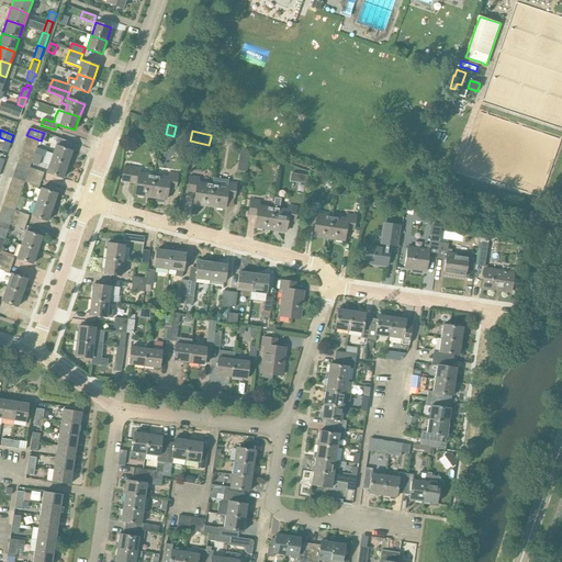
[(26,135),(26,138),(24,143),(38,147),(41,141),(26,135)]
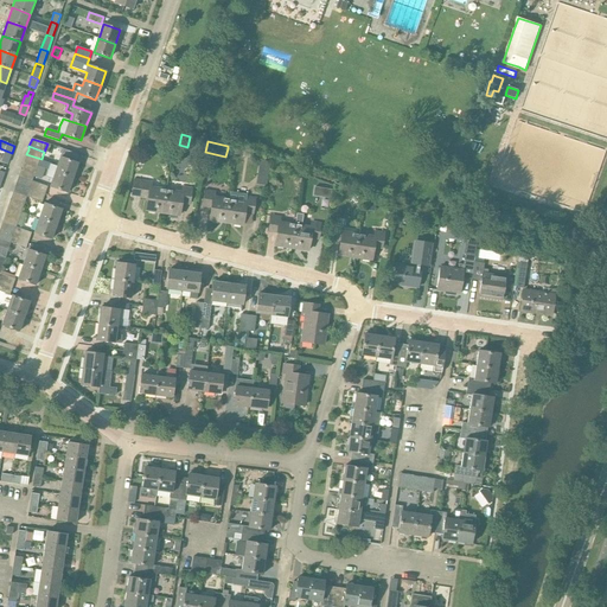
[(12,153),(6,151),(1,161),(8,164),(12,153)]
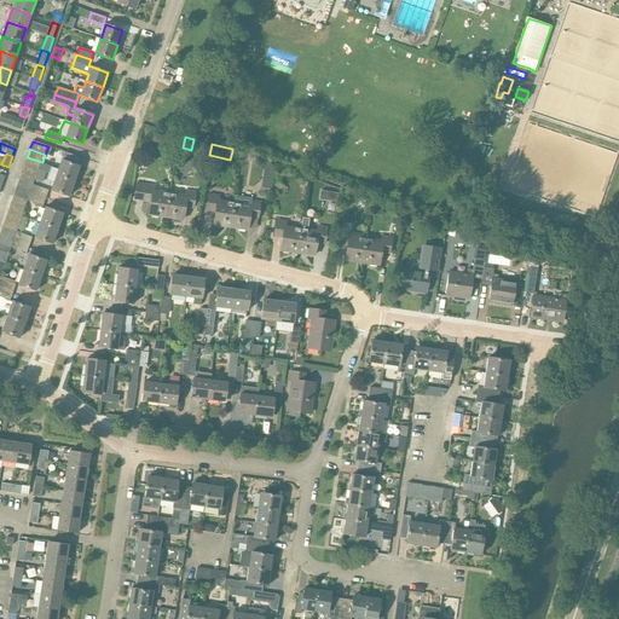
[(42,162),(27,157),(24,165),(40,169),(42,162)]
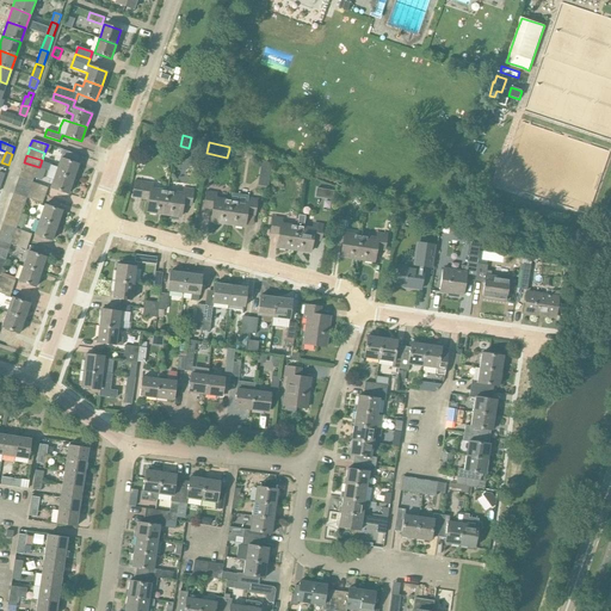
[(51,166),(49,171),(55,173),(74,179),(79,165),(61,159),(57,167),(51,166)]
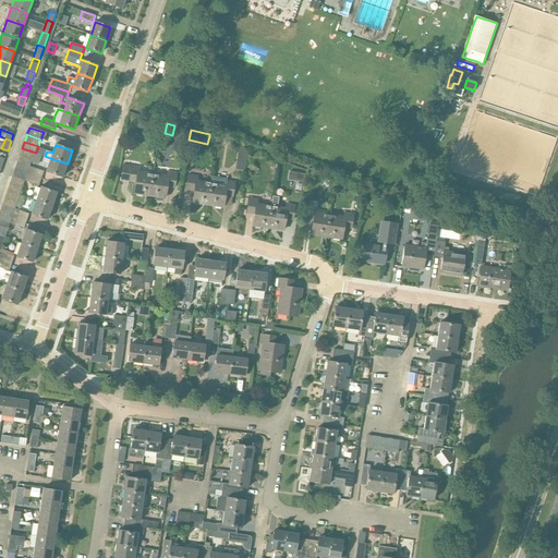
[(22,148),(17,162),(31,167),(36,153),(22,148)]
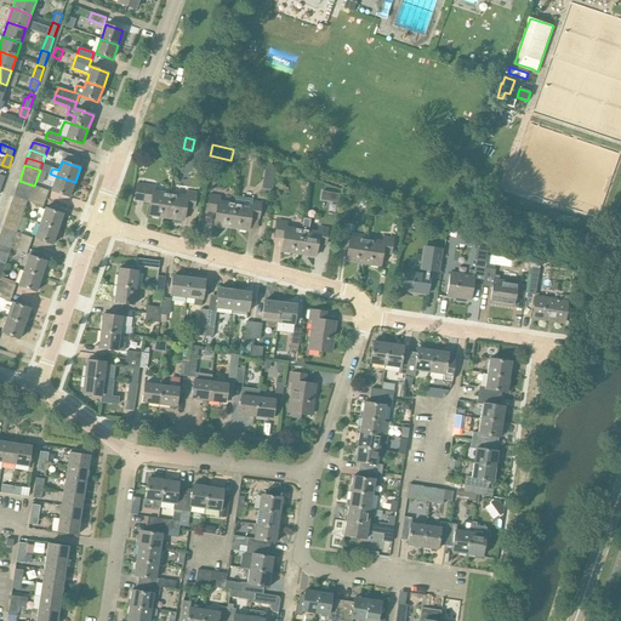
[(56,176),(50,174),(47,181),(53,183),(51,191),(69,198),(75,182),(56,176)]
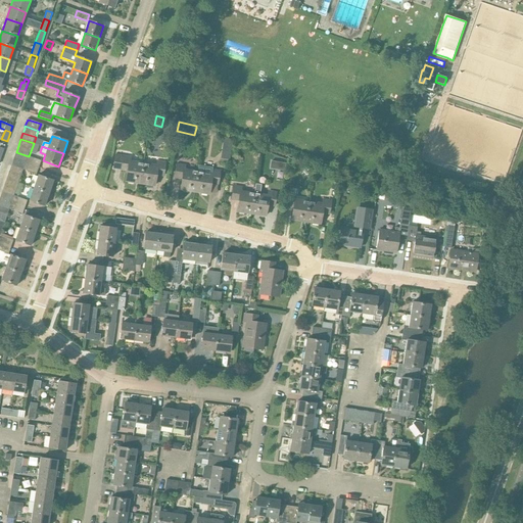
[(27,163),(29,156),(16,152),(13,158),(27,163)]
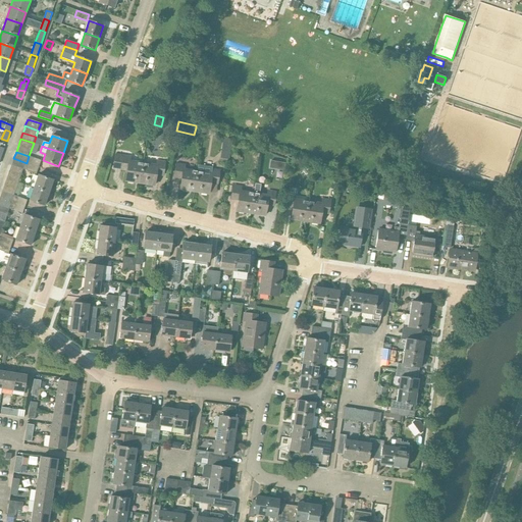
[(131,157),(125,156),(115,155),(113,168),(127,170),(125,181),(135,183),(136,181),(140,181),(143,163),(137,162),(137,164),(129,163),(131,157)]
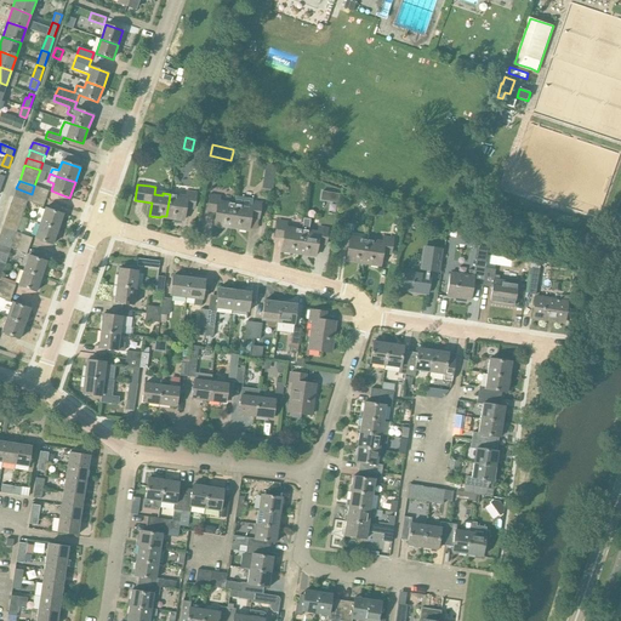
[(34,186),(32,194),(46,199),(50,192),(34,186)]
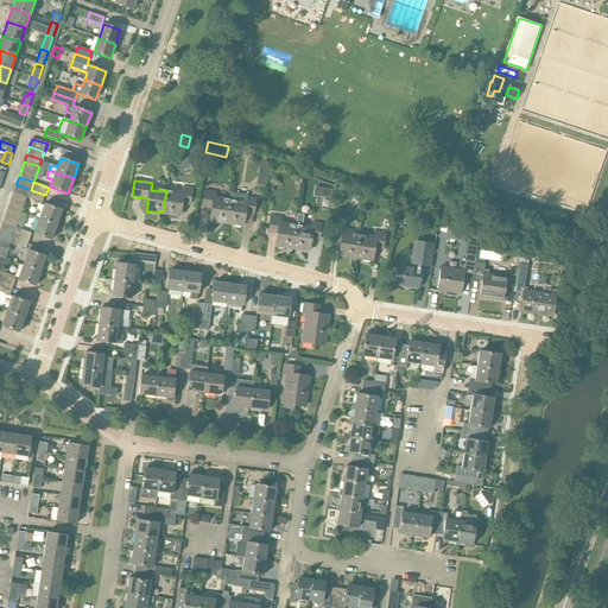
[(29,197),(31,190),(16,184),(13,192),(29,197)]
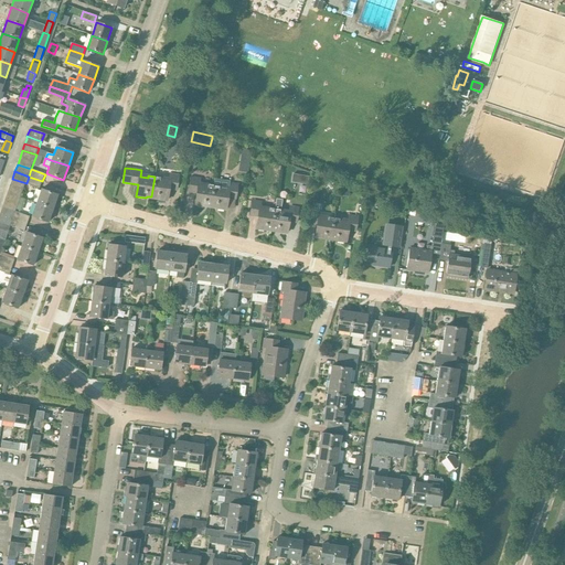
[(155,177),(151,196),(157,198),(157,200),(167,201),(169,189),(177,190),(179,176),(170,174),(169,181),(161,180),(161,178),(155,177)]
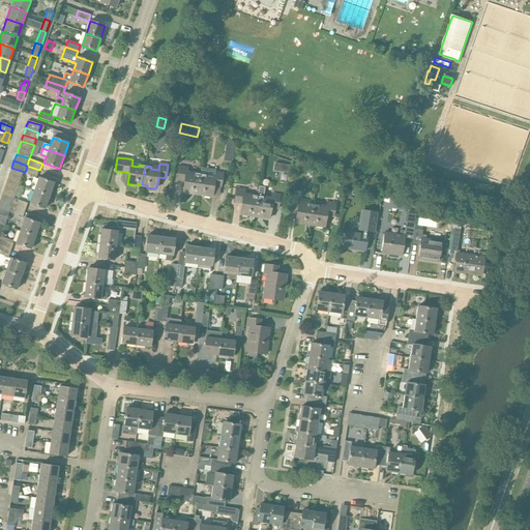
[(39,170),(27,166),(25,172),(37,177),(39,170)]
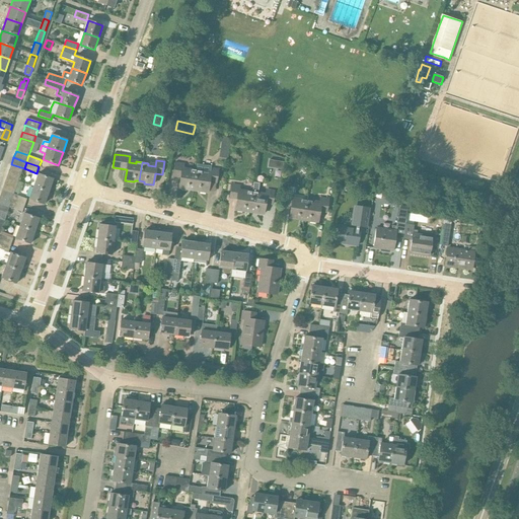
[(175,163),(175,166),(173,176),(180,177),(179,189),(189,190),(189,189),(194,190),(197,170),(191,169),(191,171),(182,170),(183,164),(175,163)]
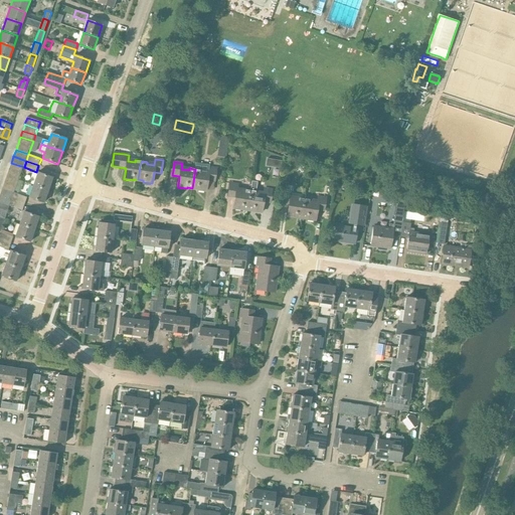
[(11,163),(9,169),(21,173),(24,167),(11,163)]
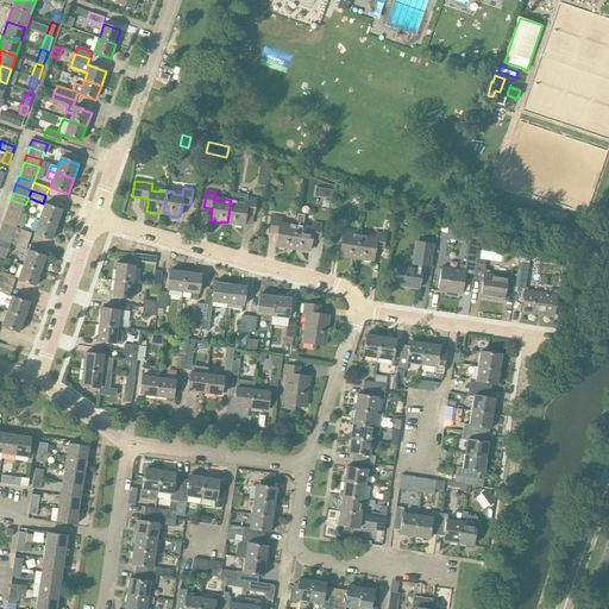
[(231,200),(227,223),(233,223),(232,225),(243,226),(245,213),(253,214),(256,200),(248,199),(249,195),(231,193),(231,200)]
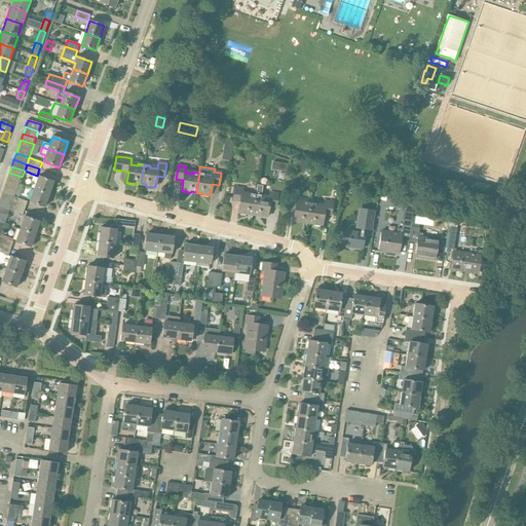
[(9,173),(6,180),(20,184),(22,177),(9,173)]
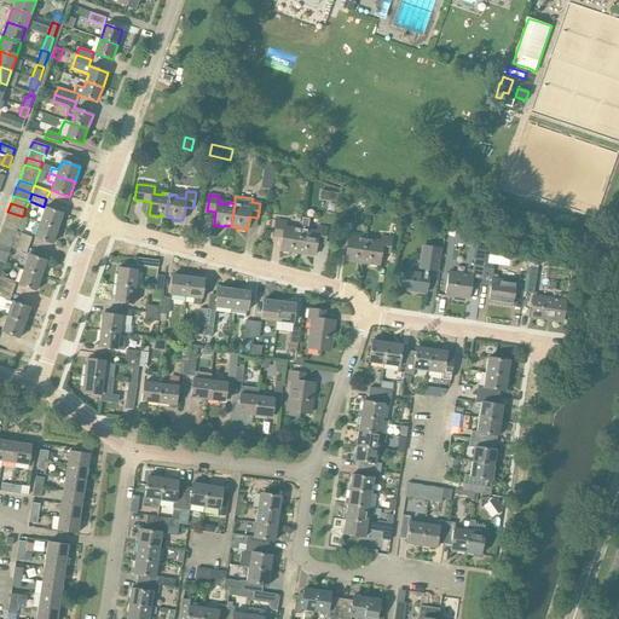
[(45,208),(40,223),(58,229),(63,214),(45,208)]
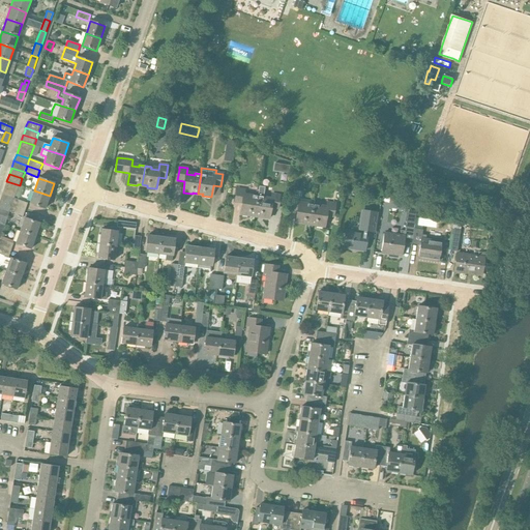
[(15,199),(20,185),(6,181),(2,195),(15,199)]
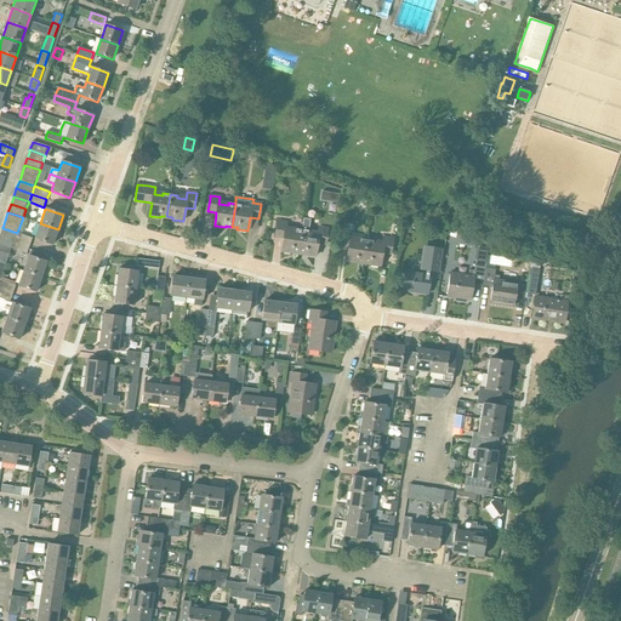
[(302,229),(298,252),(305,254),(305,255),(315,257),(317,244),(325,245),(328,229),(319,228),(318,234),(308,233),(311,220),(305,218),(302,229)]
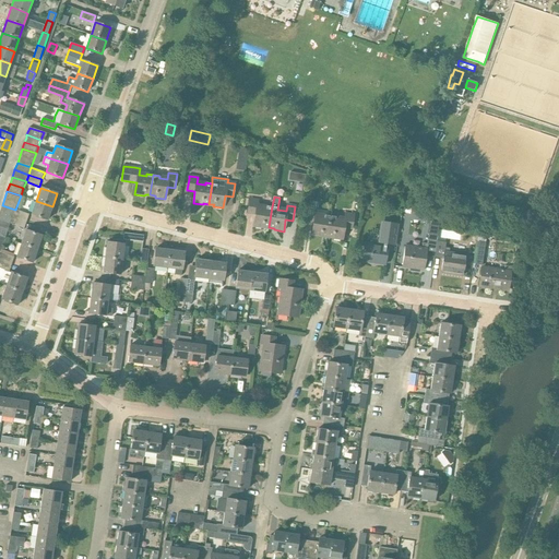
[(263,226),(269,227),(272,206),(266,205),(265,207),(258,206),(258,201),(250,200),(248,213),(256,214),(253,226),(263,228),(263,226)]
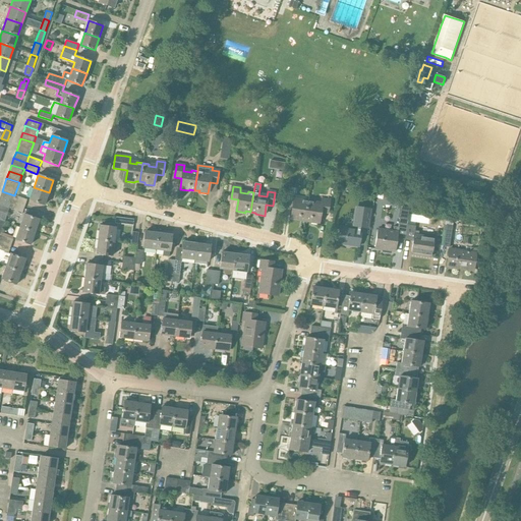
[(45,206),(49,192),(34,187),(29,199),(45,206)]
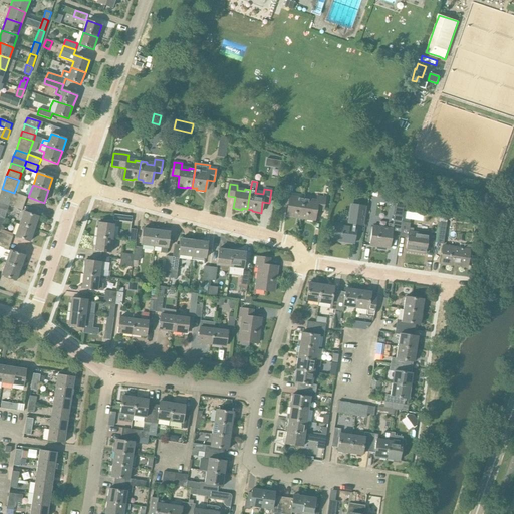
[(296,216),(301,217),(303,198),(298,198),(298,200),(290,198),(292,186),(284,185),(281,204),(288,205),(286,216),(295,218),(296,216)]
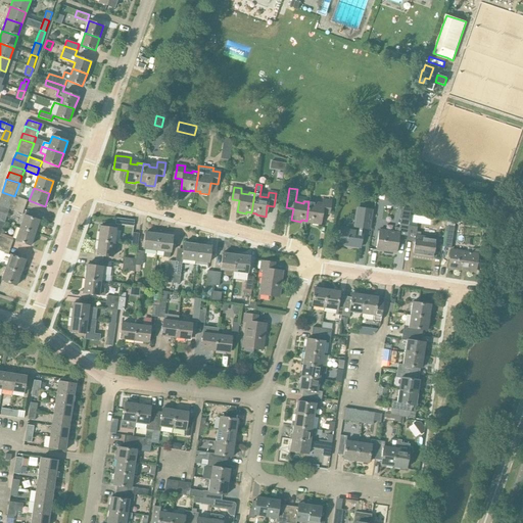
[(0,198),(12,203),(14,196),(2,192),(0,196),(0,198)]
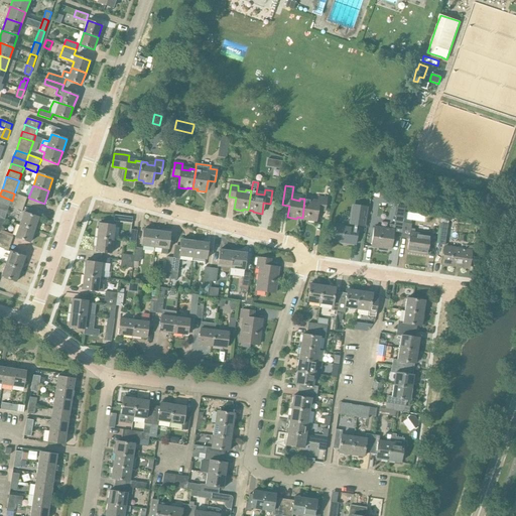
[(14,194),(12,201),(25,205),(27,198),(14,194)]
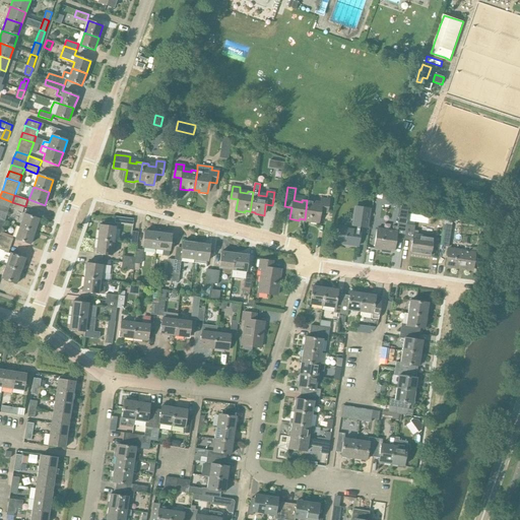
[(0,204),(10,208),(12,202),(0,197),(0,204)]
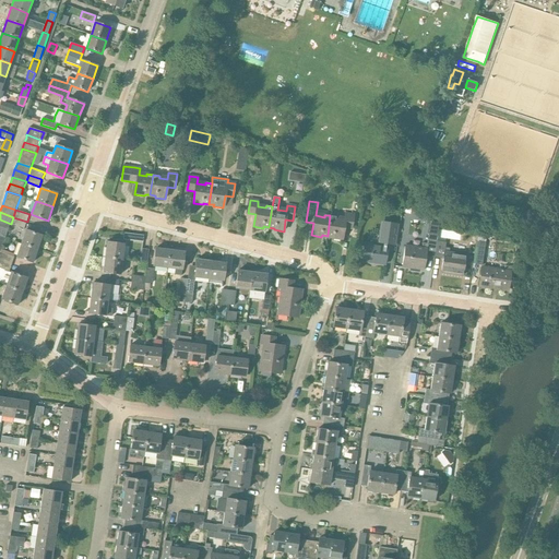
[(330,215),(328,236),(332,237),(332,238),(342,240),(344,228),(352,229),(354,215),(345,214),(344,219),(336,218),(336,216),(330,215)]
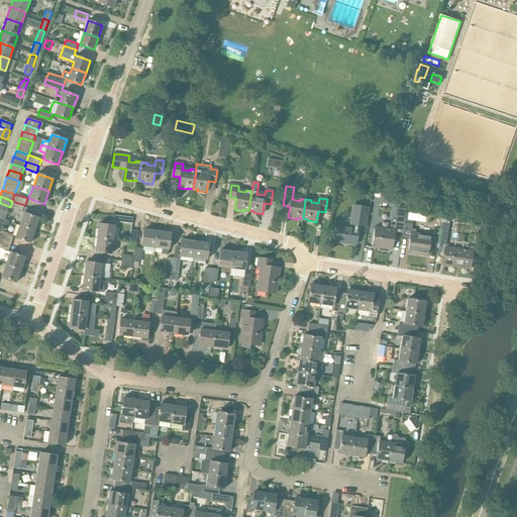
[(25,205),(12,201),(10,207),(22,212),(25,205)]
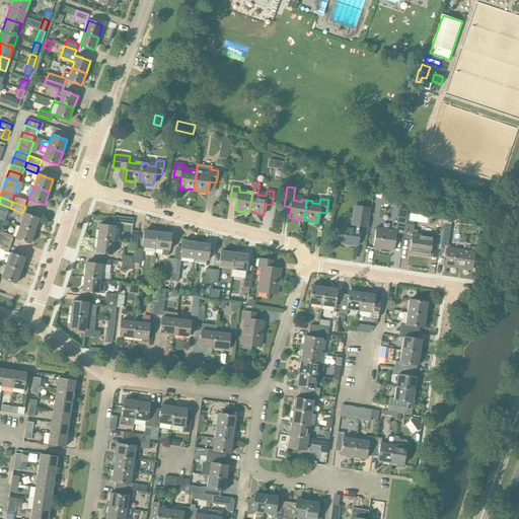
[(0,212),(7,215),(10,208),(0,204),(0,212)]
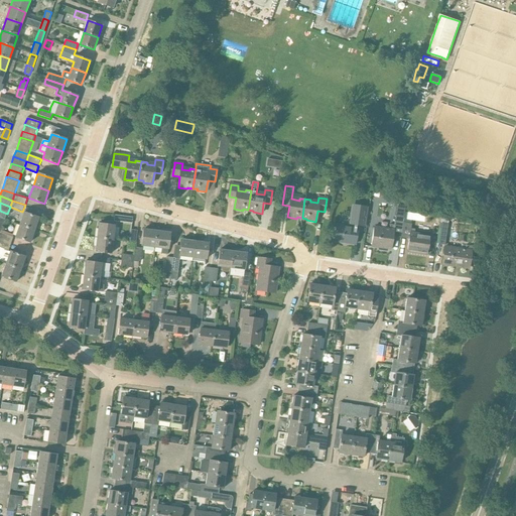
[(373,237),(371,247),(391,250),(393,237),(393,234),(401,235),(403,223),(404,218),(403,218),(405,206),(401,205),(396,204),(395,210),(394,216),(395,216),(394,222),(394,225),(389,225),(389,229),(374,227),(373,237)]
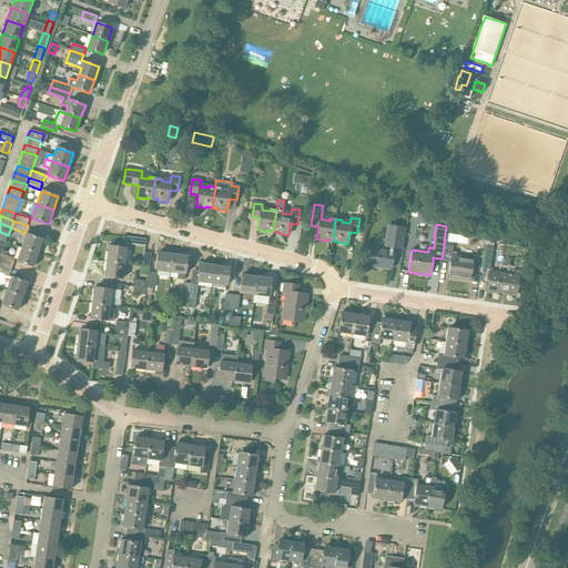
[(371,247),(369,254),(367,265),(392,269),(393,255),(394,250),(402,251),(405,227),(386,225),(383,250),(371,247)]
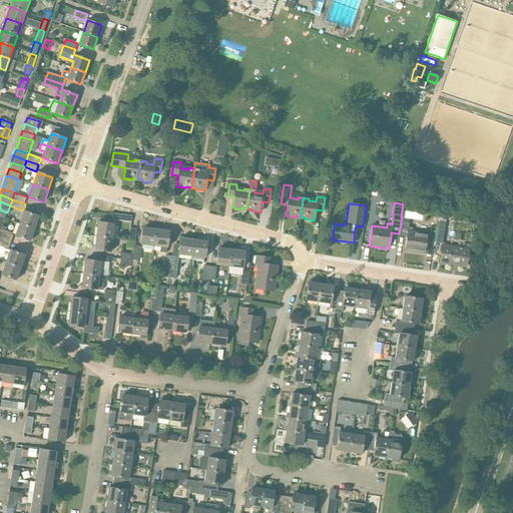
[(23,211),(19,223),(34,228),(39,216),(23,211)]
